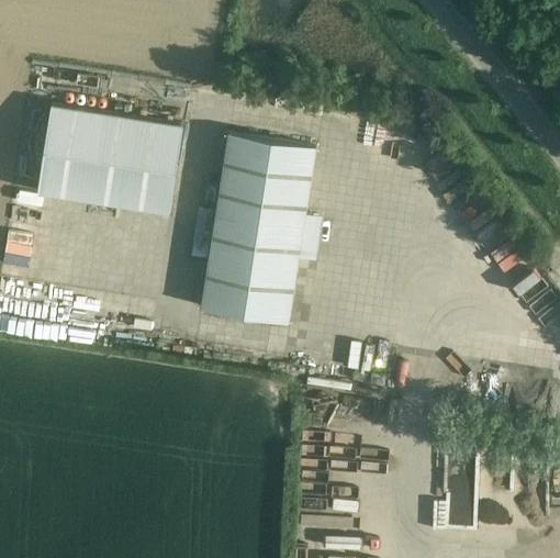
[(21,97),(20,108),(40,110),(41,99),(21,97)]
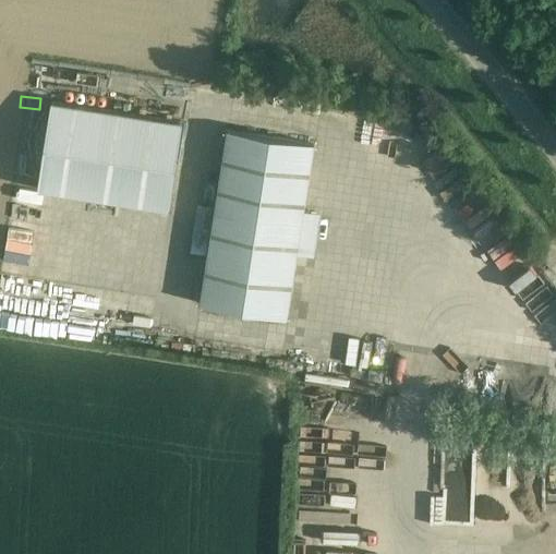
[(50,107),(36,194),(167,214),(182,127),(50,107)]
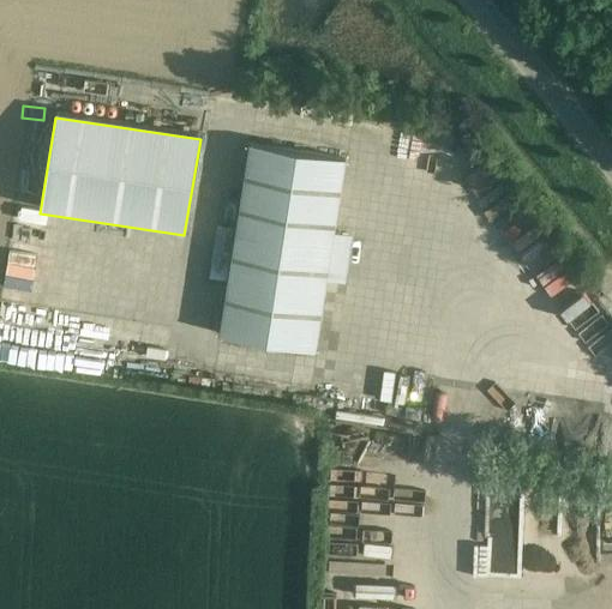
[(343,162),(249,146),(217,339),(313,354),(343,162)]
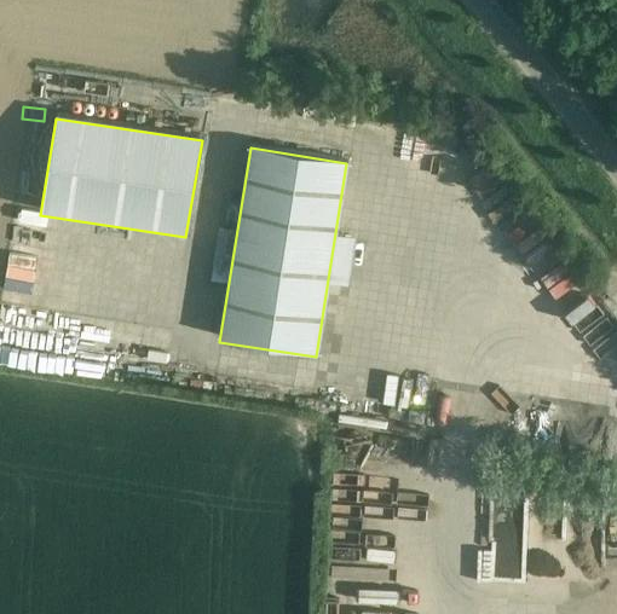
[(10,221),(0,282),(0,346),(48,354),(53,325),(22,320),(23,307),(26,307),(34,254),(24,252),(29,224),(10,221)]
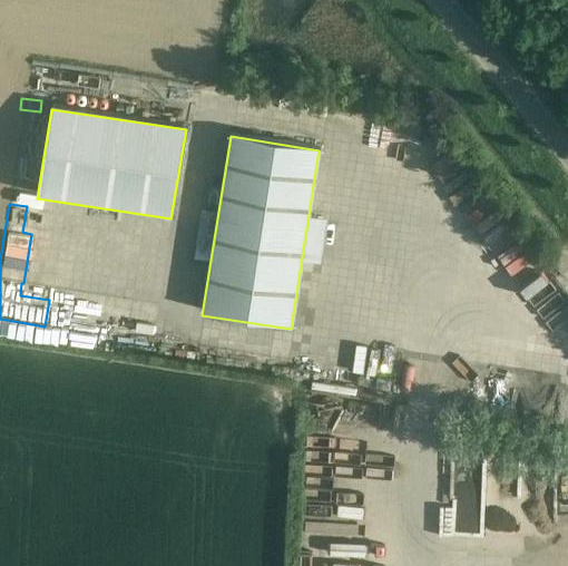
[(506,246),(488,266),(499,276),(517,256),(506,246)]
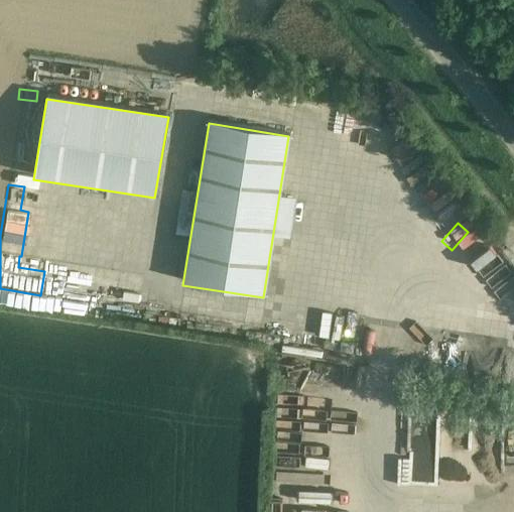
[(49,266),(49,281),(90,280),(89,265),(49,266)]
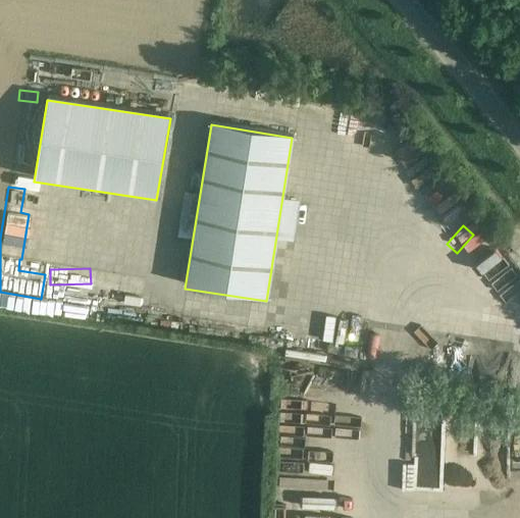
[(318,310),(317,331),(329,332),(331,311),(318,310)]
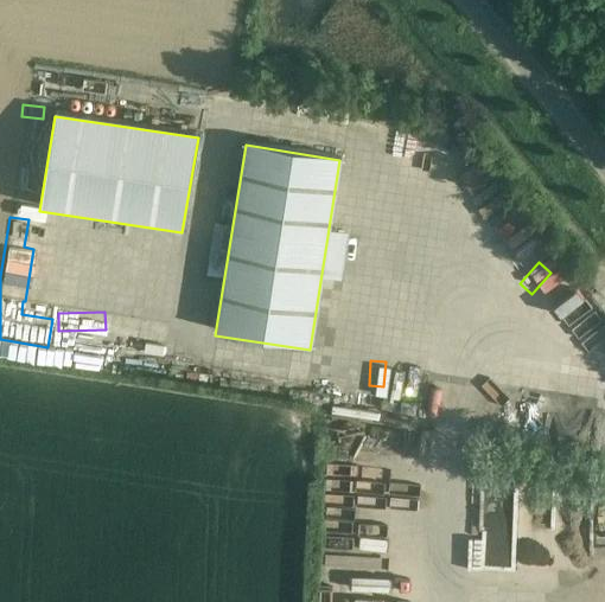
[(584,370),(565,388),(583,407),(602,389),(584,370)]
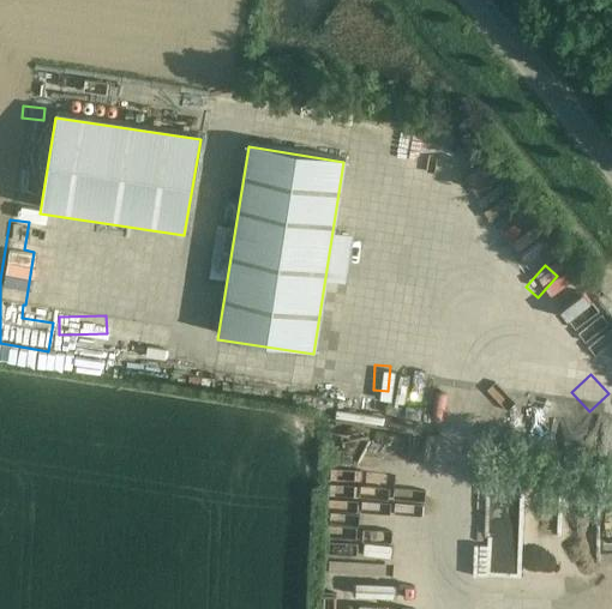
[(523,422),(526,375),(510,375),(508,421),(523,422)]
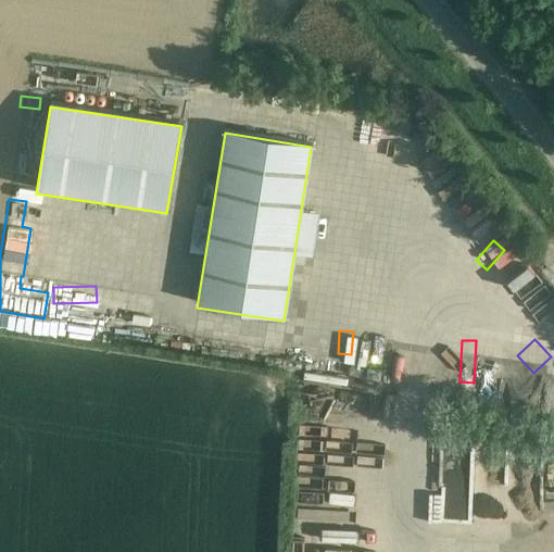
[(398,374),(400,347),(385,346),(382,373),(398,374)]
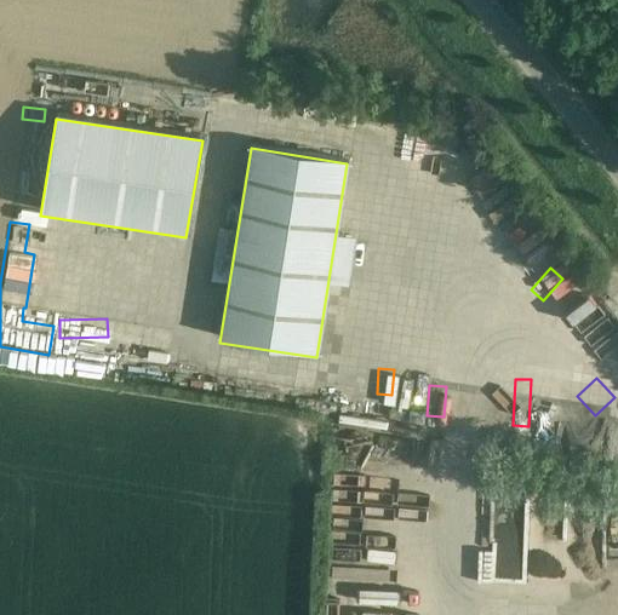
[(456,385),(451,415),(463,417),(468,388),(456,385)]
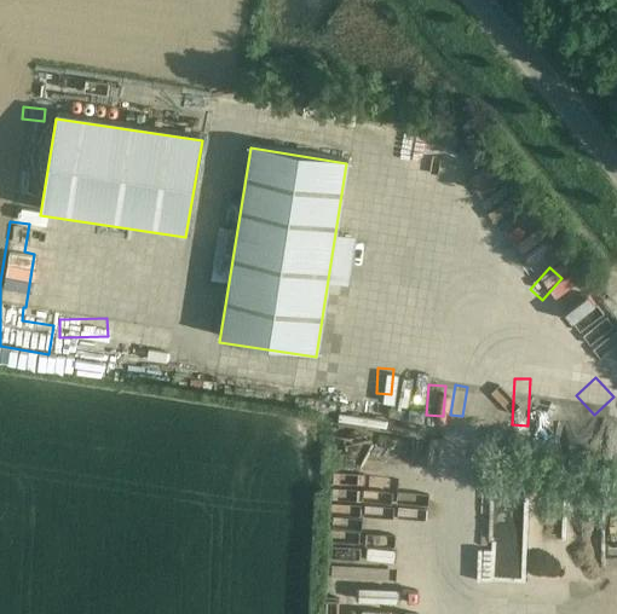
[(349,391),(347,418),(362,418),(363,391),(349,391)]
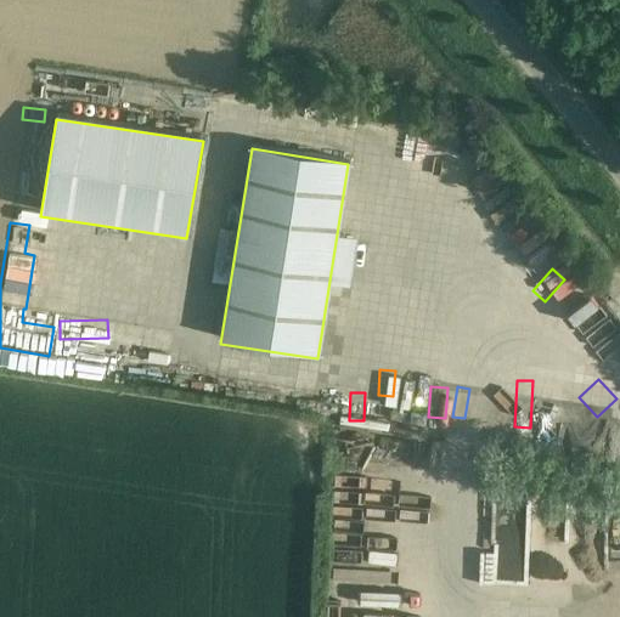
[(592,514),(592,497),(556,497),(556,514),(592,514)]
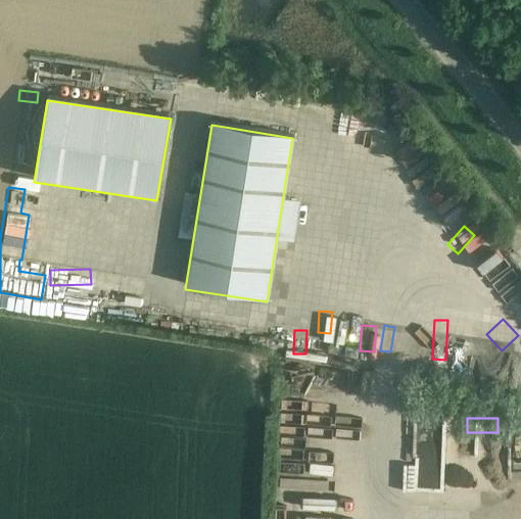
[(509,475),(520,474),(520,425),(508,426),(509,475)]
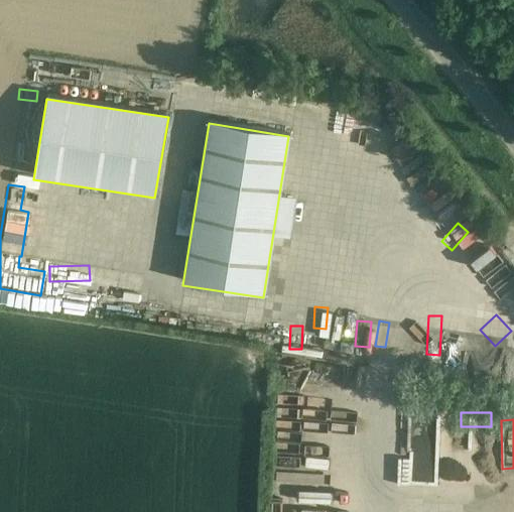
[(438,425),(437,446),(467,448),(467,426),(438,425)]
